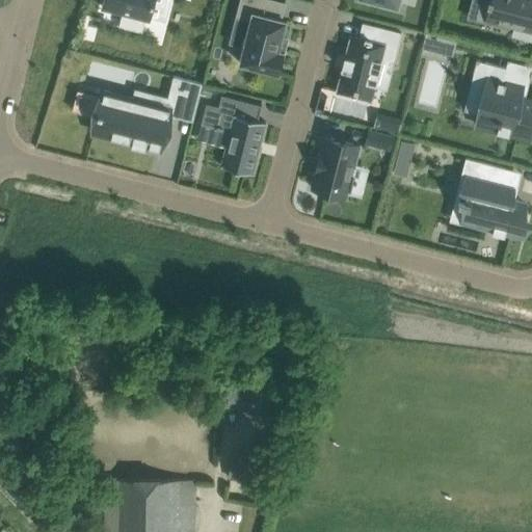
[(104,0),(103,7),(124,12),(121,25),(127,27),(135,29),(141,30),(144,19),(149,20),(153,4),(154,4),(154,1),(154,0),(104,0)]
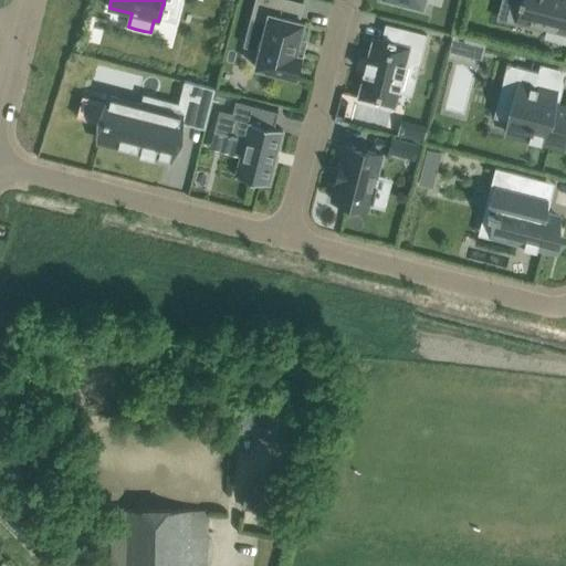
[(254,66),(296,77),(302,54),(296,52),(300,38),(304,21),(299,20),(303,2),(293,0),(255,0),(252,14),(268,18),(259,50),(254,66)]
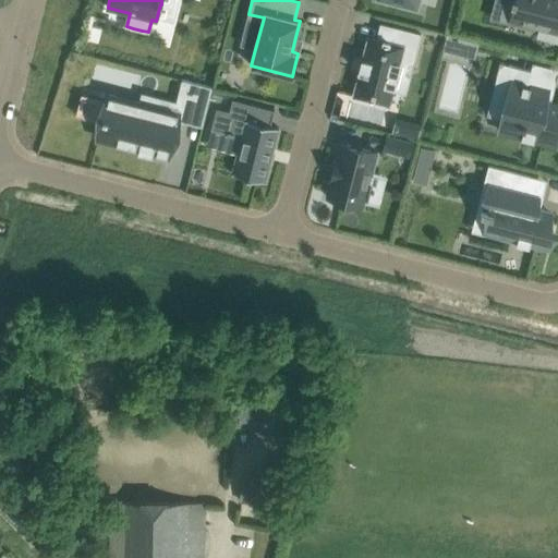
[(535,25),(557,31),(557,0),(511,0),(511,2),(513,2),(510,19),(513,20),(512,25),(534,31),(535,25)]
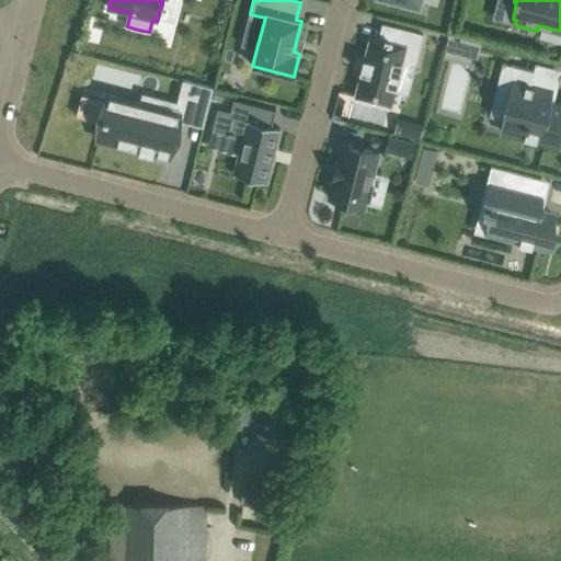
[(391,42),(370,36),(365,59),(364,59),(364,61),(362,70),(361,72),(355,96),(391,105),(403,59),(416,63),(424,34),(395,26),(391,42)]
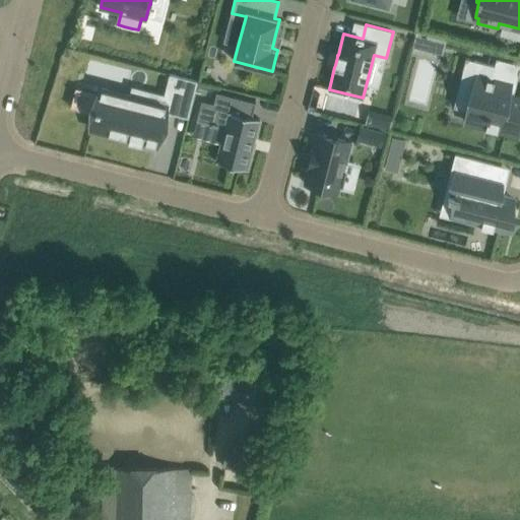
[(415,31),(412,46),(424,49),(428,36),(415,31)]
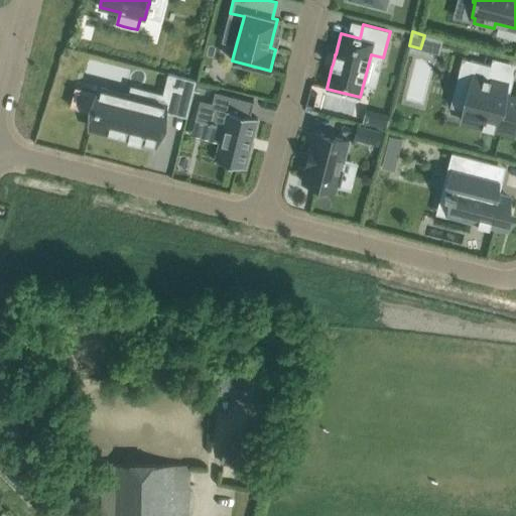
[(472,77),(462,121),(482,126),(482,127),(494,130),(494,129),(514,134),(515,125),(515,96),(505,94),(508,84),(488,80),(491,66),(462,58),(459,74),(472,77)]
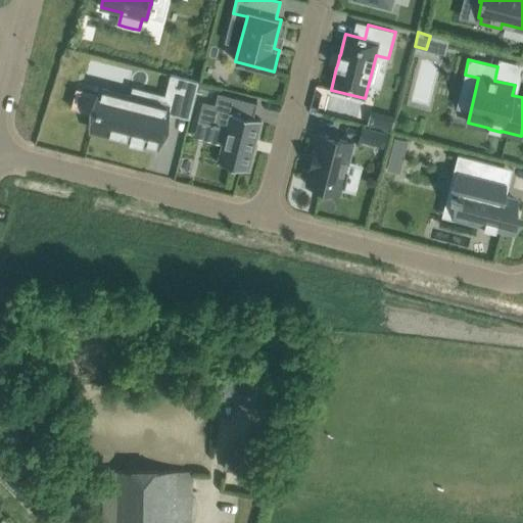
[(171,75),(168,88),(196,95),(199,82),(171,75)]
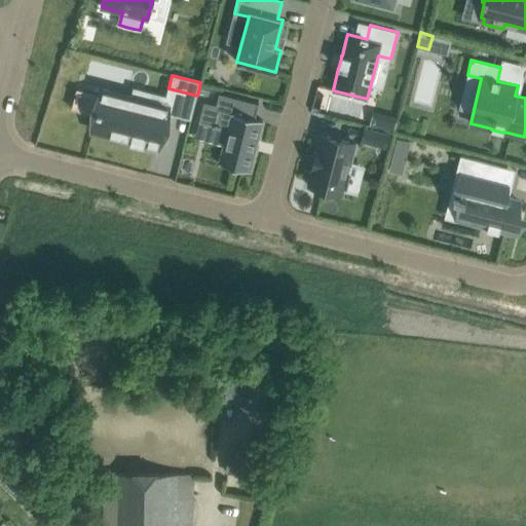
[(103,89),(92,128),(158,146),(170,102),(136,92),(135,98),(103,89)]
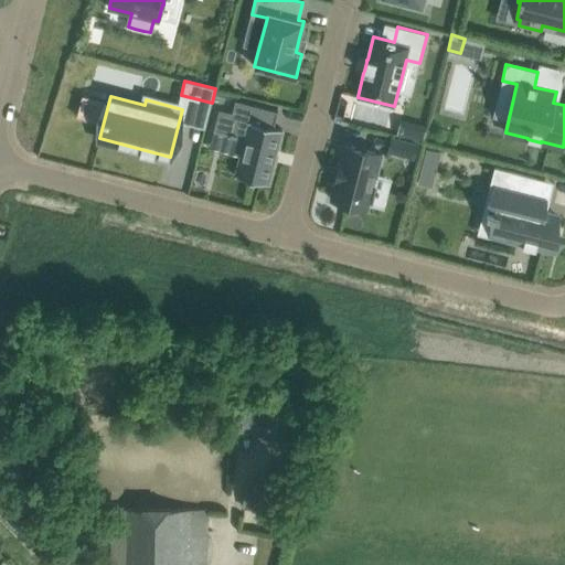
[(217,118),(214,130),(231,134),(230,136),(236,138),(237,136),(245,138),(235,176),(268,184),(283,129),(274,127),(278,112),(235,100),(233,113),(220,109),(217,117),(217,118)]
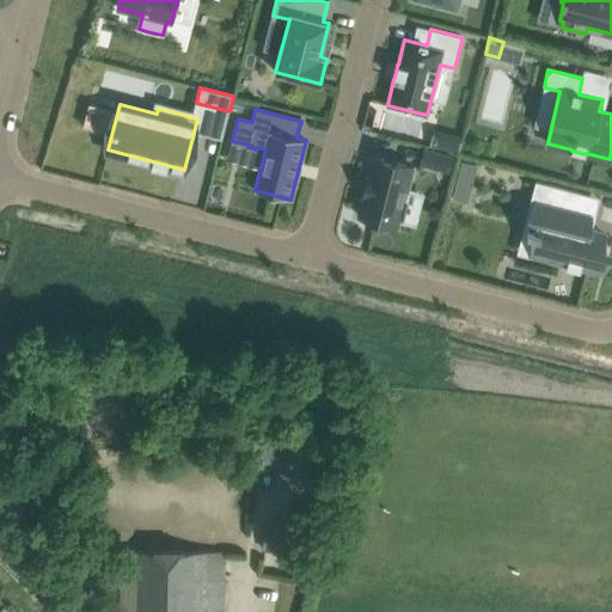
[(426,150),(421,166),(451,173),(454,157),(426,150)]
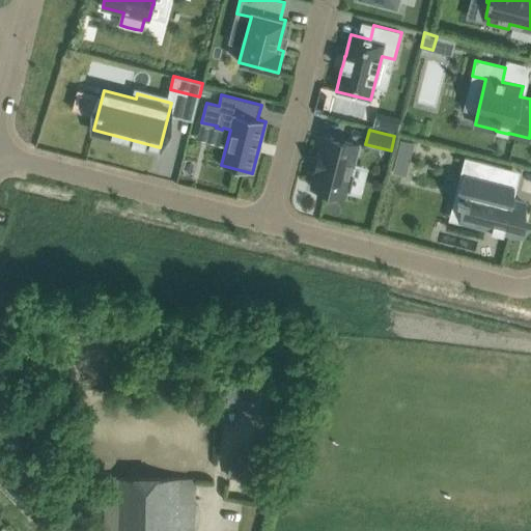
[(358,144),(325,136),(320,154),(318,152),(314,169),(315,170),(311,188),(344,196),(358,144)]
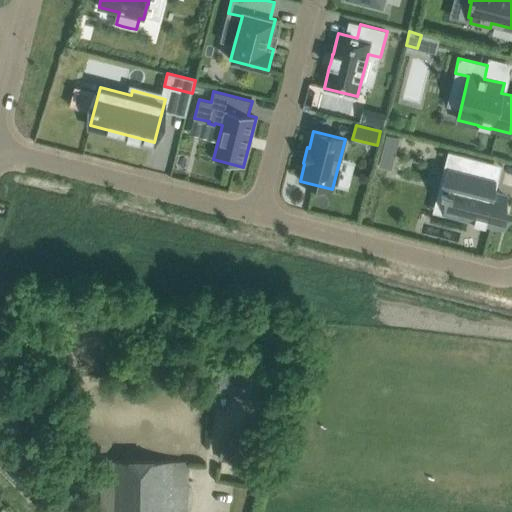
[(387,135),(384,148),(397,151),(400,138),(387,135)]
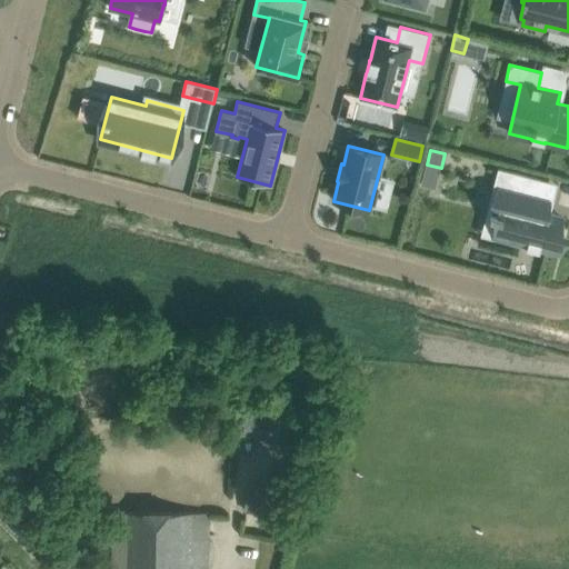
[(491,211),(490,216),(500,218),(496,237),(512,241),(528,246),(527,248),(540,251),(540,249),(559,253),(562,239),(565,231),(559,230),(558,230),(560,223),(559,223),(561,216),(556,215),(546,212),(549,200),(536,197),(540,179),(498,168),(493,188),(500,190),(495,211),(491,211)]
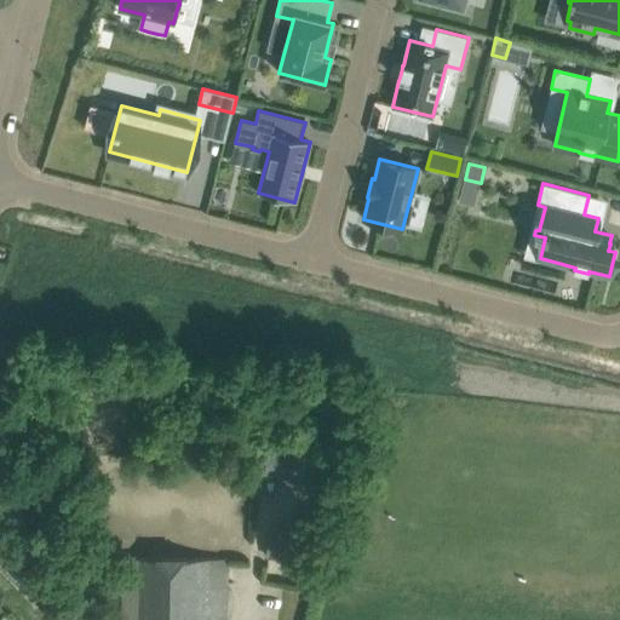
[(309,478),(315,447),(268,438),(262,469),(309,478)]
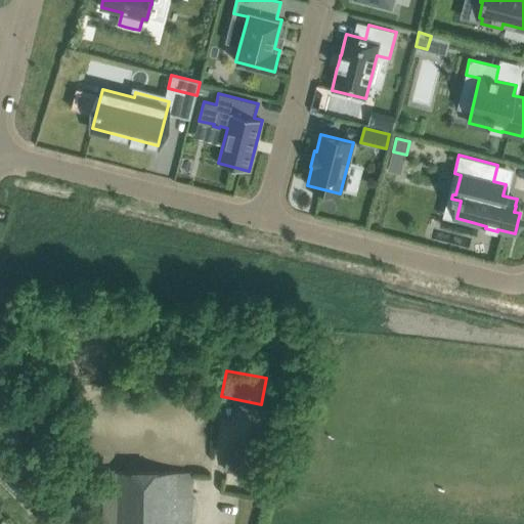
[(228,449),(225,471),(265,477),(268,456),(228,449)]
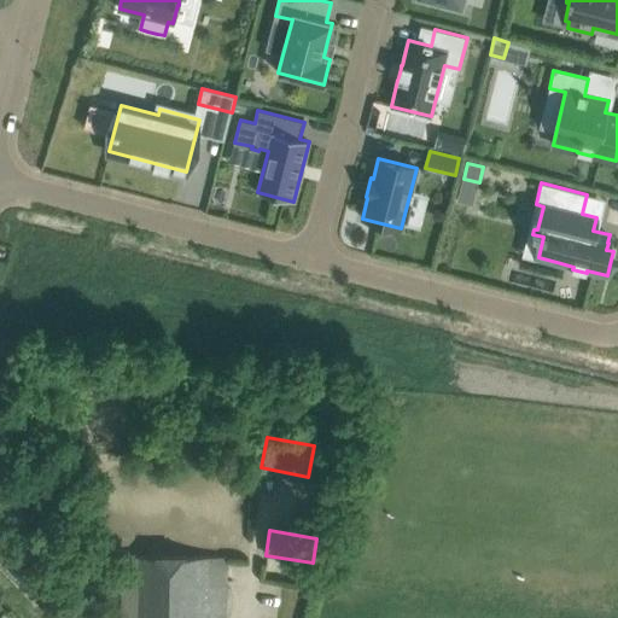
[(129,617),(225,617),(226,558),(122,555),(122,617),(130,617),(129,617)]
